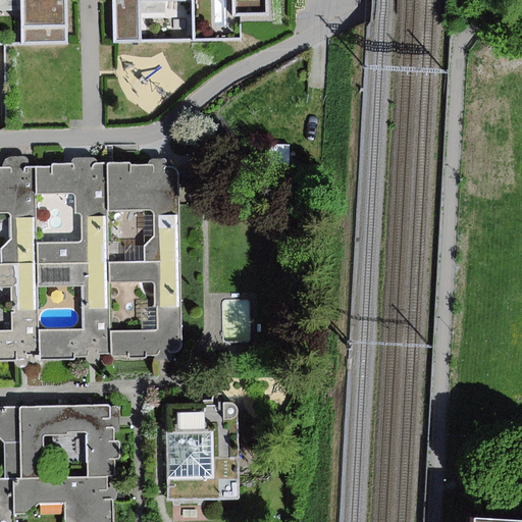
[(21,0),(22,45),(68,45),(67,0),(21,0)]
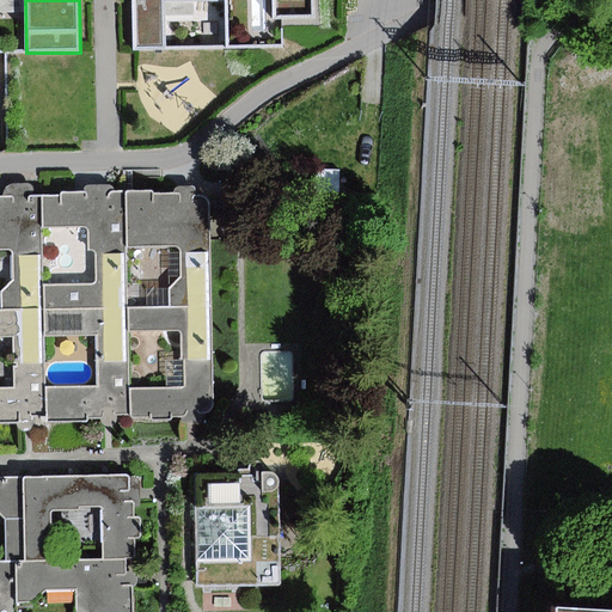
[(133,0),(134,50),(167,50),(166,1),(226,0),(225,0),(133,0)]
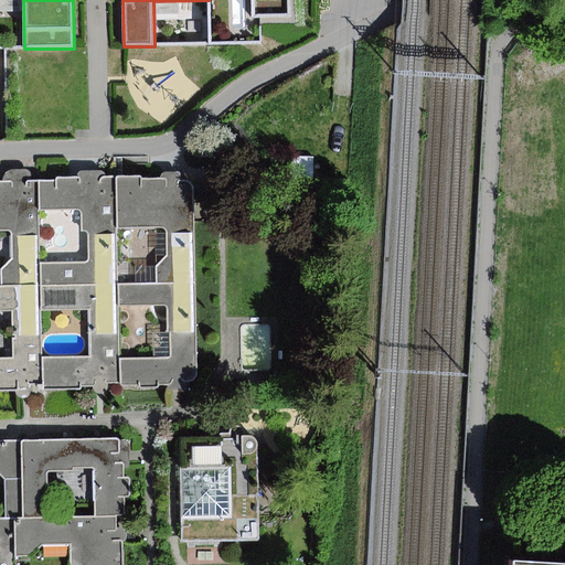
[(252,0),(253,18),(291,17),(291,0),(252,0)]
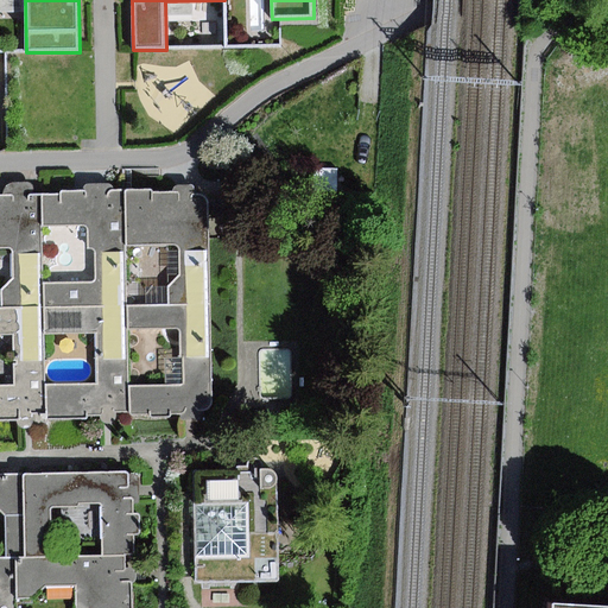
[(337,169),(314,169),(315,191),(337,191),(337,169)]
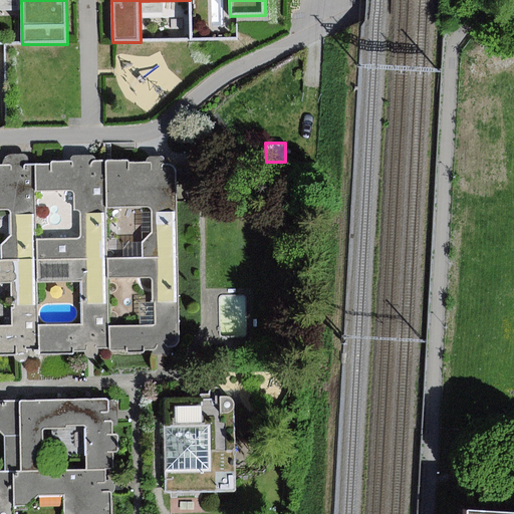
[(36,240),(37,259),(107,258),(106,208),(106,161),(93,162),(92,163),(91,164),(91,167),(82,167),(73,167),(73,164),(72,163),(71,162),(52,163),(51,164),(51,165),(35,166),(36,190),(71,191),(73,192),(74,193),(75,210),(77,210),(79,210),(81,213),(80,237),(79,239),(77,240),(36,240)]
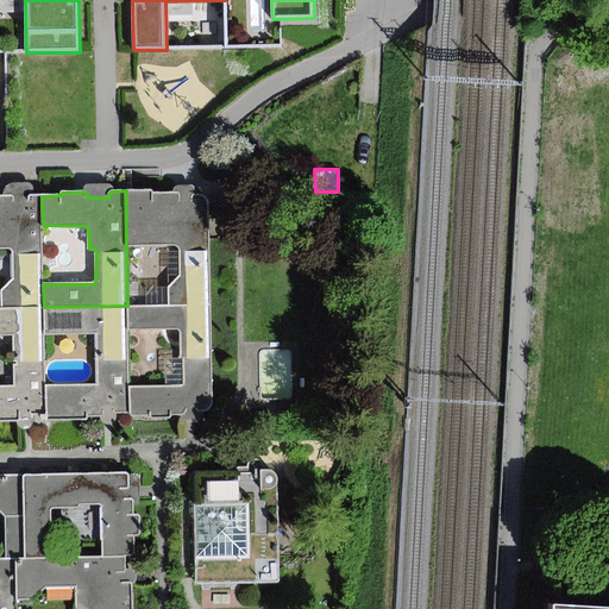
[(150,190),(126,190),(126,246),(174,245),(177,246),(180,248),(180,250),(181,276),(169,287),(169,305),(211,305),(208,202),(205,196),(202,195),(193,196),(192,198),(192,201),(186,201),(180,201),(180,195),(180,194),(179,193),(154,193),(152,192),(150,190)]
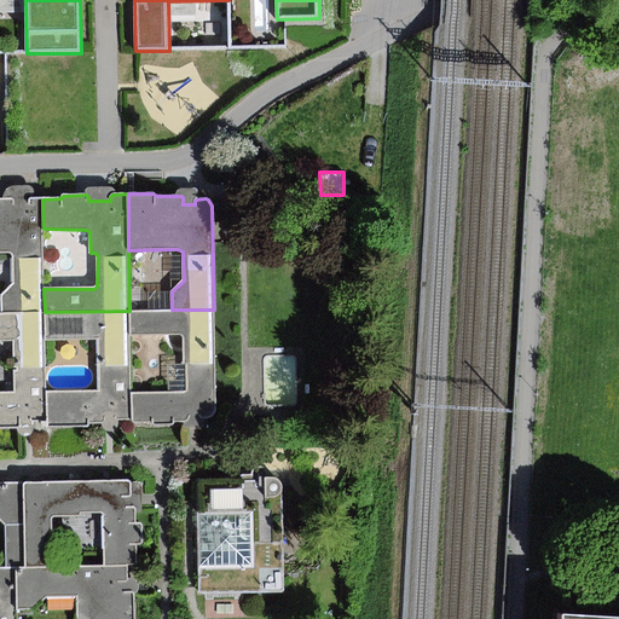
[(3,295),(3,312),(45,312),(44,289),(44,229),(42,200),(30,200),(29,201),(29,204),(21,204),(13,204),(13,202),(13,200),(12,200),(0,198),(0,253),(7,253),(10,254),(12,255),(13,258),(13,283),(3,295)]
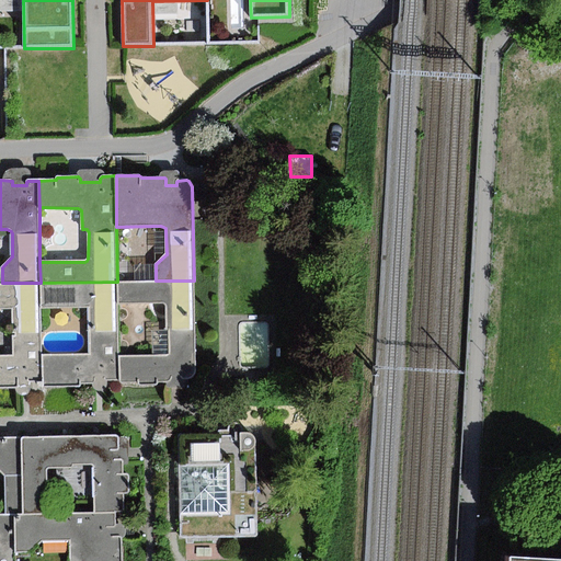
[(119,356),(119,380),(121,381),(121,382),(123,384),(138,384),(139,386),(140,386),(156,386),(157,386),(158,385),(158,384),(158,382),(169,382),(171,380),(171,378),(172,376),(176,376),(182,376),(184,378),(190,379),(191,378),(195,374),(196,371),(194,281),(156,281),(117,282),(118,304),(163,302),(165,304),(167,306),(168,355),(119,356)]
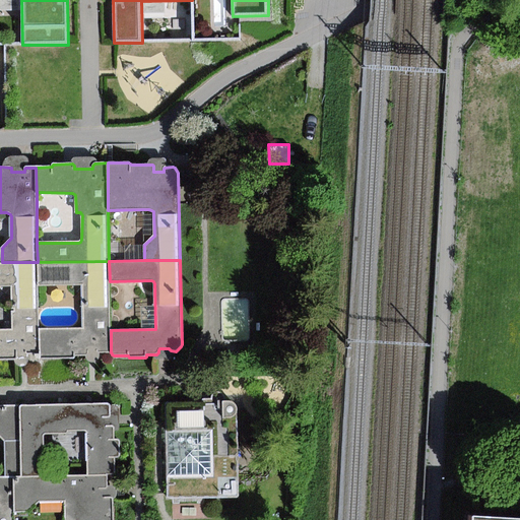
[(39,329),(39,353),(39,360),(73,360),(74,359),(74,355),(86,355),(88,354),(88,350),(93,350),(98,350),(98,351),(99,352),(111,352),(111,330),(110,281),(109,261),(38,262),(38,287),(80,287),(81,328),(39,329)]
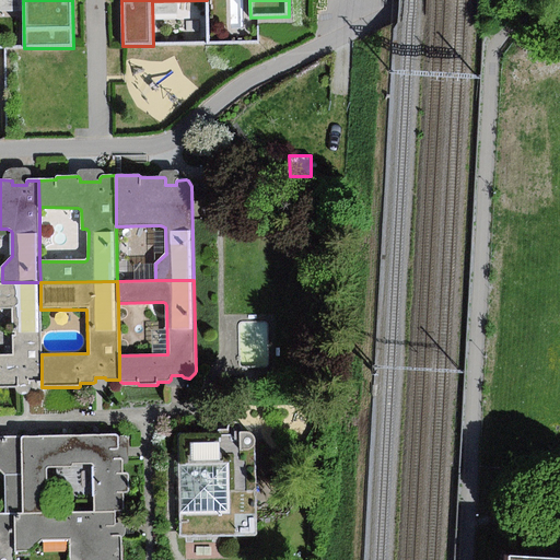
[(0,354),(0,387),(16,387),(18,387),(19,385),(19,378),(24,378),(28,378),(28,380),(28,381),(42,381),(42,354),(41,310),(41,282),(2,282),(0,282),(0,310),(12,310),(13,356),(0,354)]
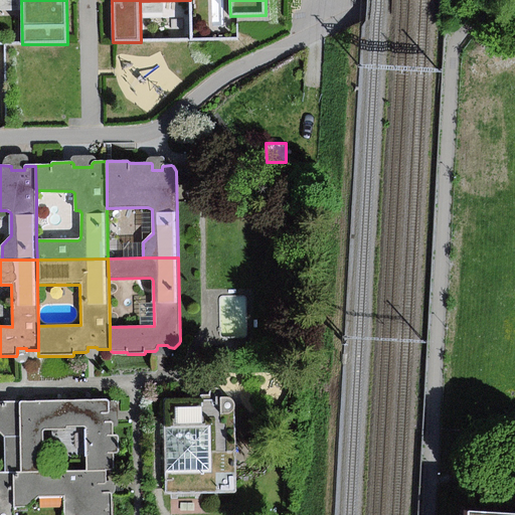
[(245,297),(243,296),(221,297),(220,298),(219,300),(220,335),(222,338),(223,339),(243,338),(245,337),(246,335),(245,299),(245,297)]
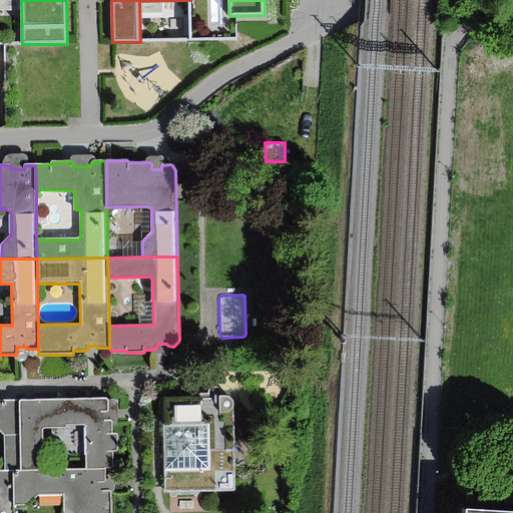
[(163,399),(164,490),(165,491),(166,492),(233,491),(234,490),(235,489),(233,404),(232,400),(228,397),(227,396),(219,396),(219,404),(214,404),(213,403),(212,402),(212,398),(210,398),(210,395),(210,394),(209,393),(201,394),(199,394),(199,395),(199,397),(165,398),(164,398),(163,399)]
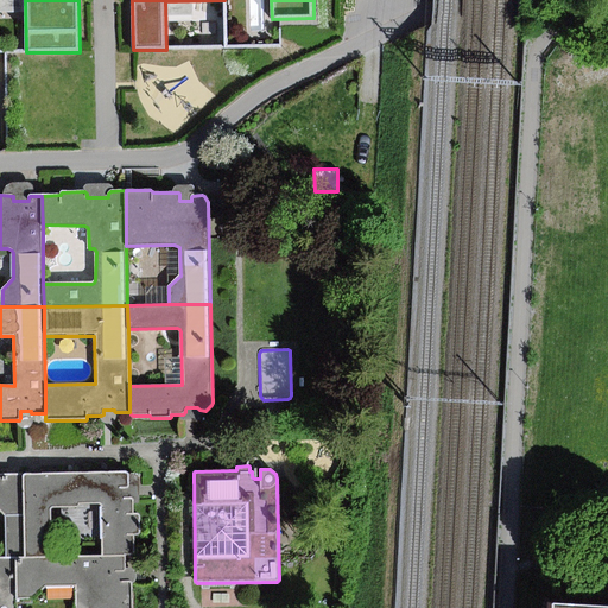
[(126,472),(24,474),(25,557),(52,557),(51,510),(51,508),(52,507),(78,507),(78,504),(100,504),(101,504),(101,505),(102,556),(126,556),(133,556),(134,555),(135,534),(138,534),(139,534),(140,533),(140,517),(139,515),(138,514),(133,514),(133,500),(132,499),(131,499),(122,499),(122,493),(122,488),(127,488),(128,488),(128,487),(128,474),(127,473),(126,472)]
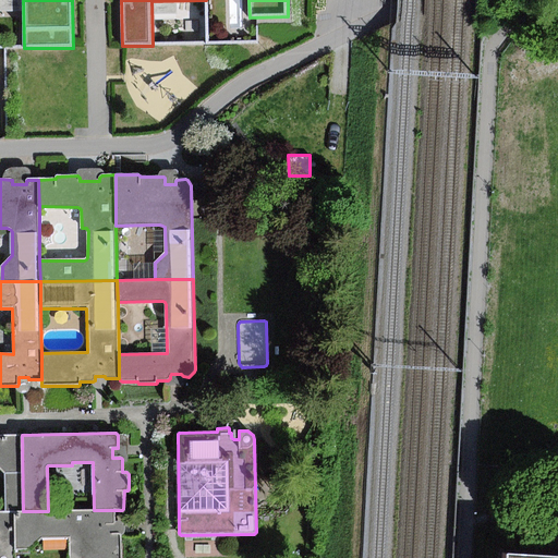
[(0,468),(4,473),(5,512),(14,512),(23,511),(22,435),(0,435),(0,468)]
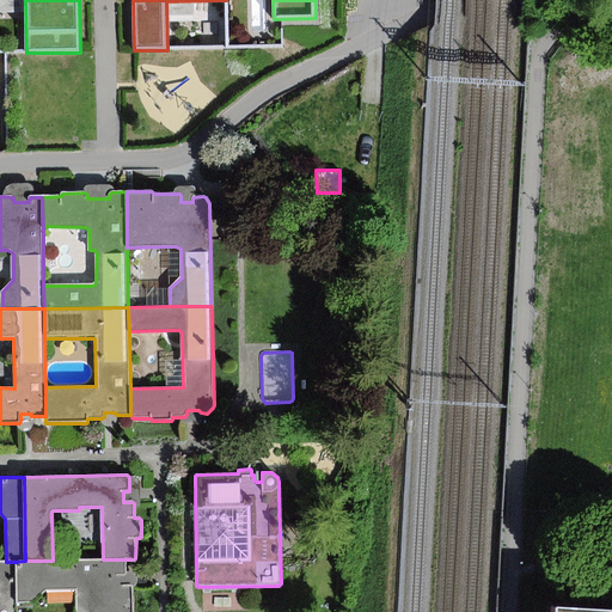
[(25,561),(16,562),(17,603),(32,603),(46,591),(78,589),(77,611),(133,611),(134,588),(133,586),(130,585),(121,585),(121,580),(121,575),(126,575),(127,573),(127,560),(103,560),(53,561),(25,561)]
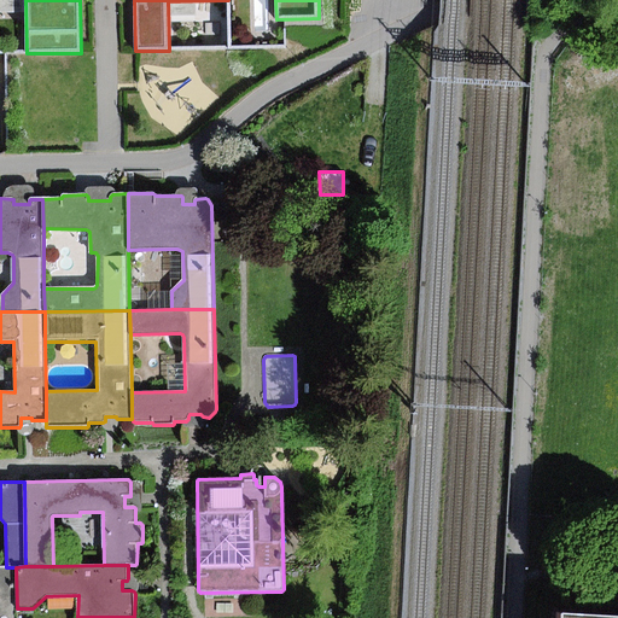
[(0,617),(17,617),(17,608),(16,567),(6,567),(0,566),(0,617)]
